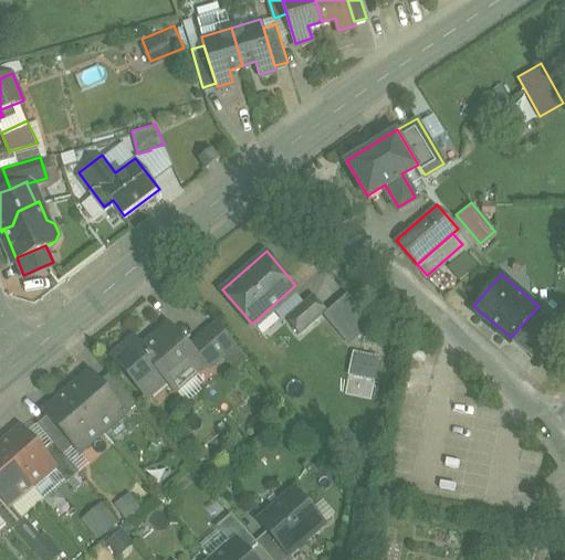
[(324,313),(347,340),(372,319),(347,292),(324,313)]
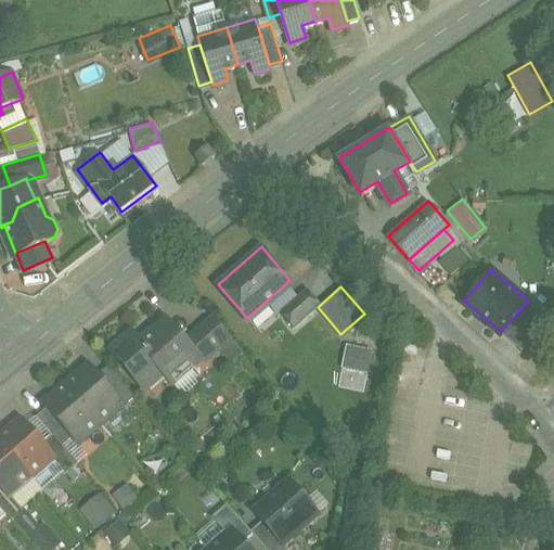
[(307,289),(282,310),(293,323),(318,302),(307,289)]
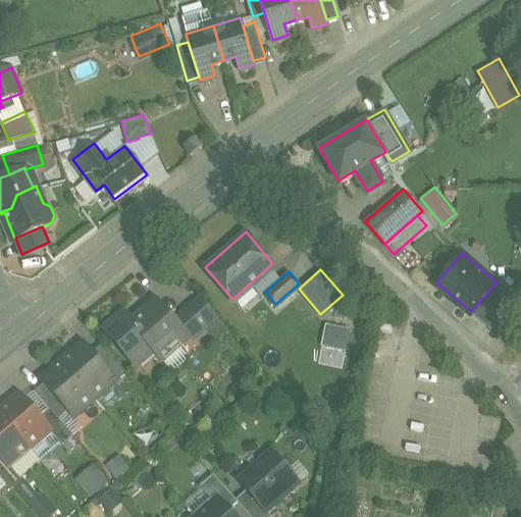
[(497,282),(471,311),(489,327),(515,299),(497,282)]
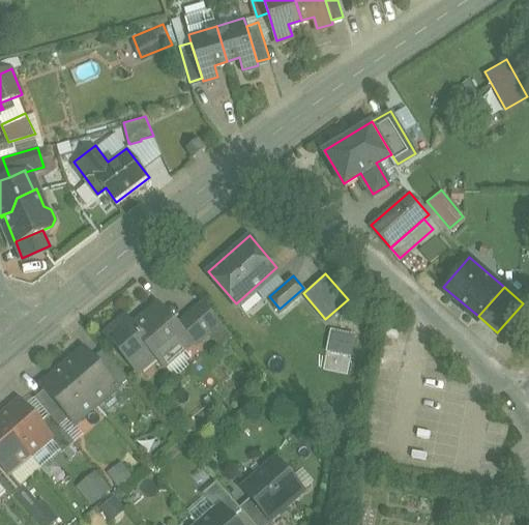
[(232,334),(202,299),(175,323),(188,339),(189,340),(196,332),(200,338),(208,330),(219,344),(232,334)]
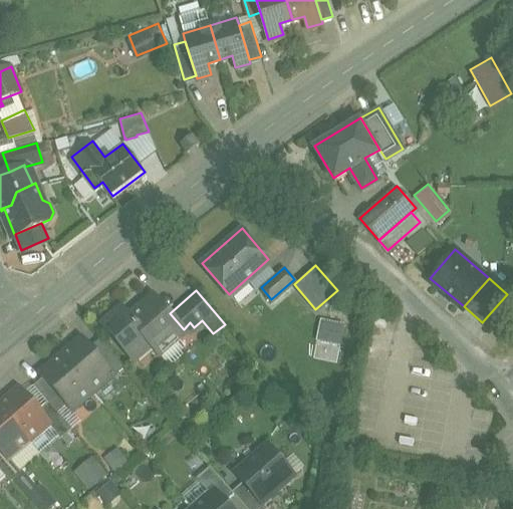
[(129,315),(120,306),(102,322),(133,356),(150,342),(158,351),(183,328),(170,313),(153,294),(129,315)]
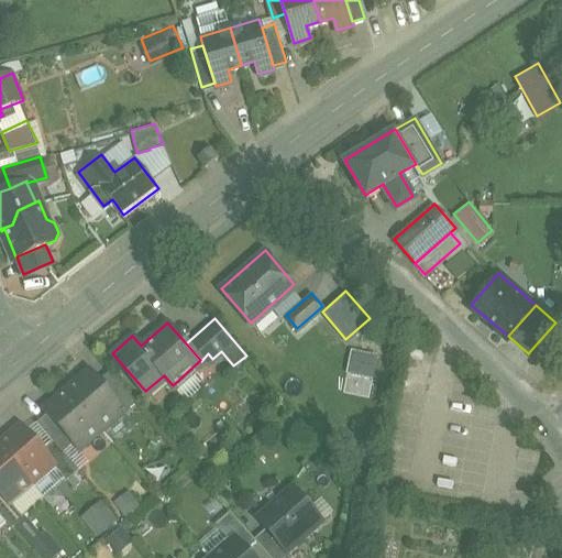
[(351,346),(345,369),(372,374),(376,351),(351,346)]
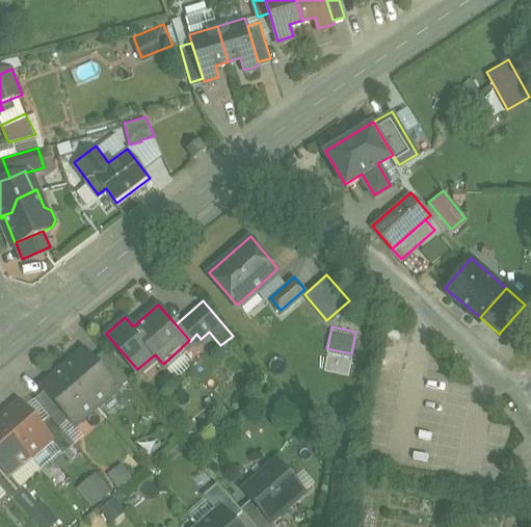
[(94,358),(84,347),(62,366),(96,403),(117,385),(106,371),(94,358)]
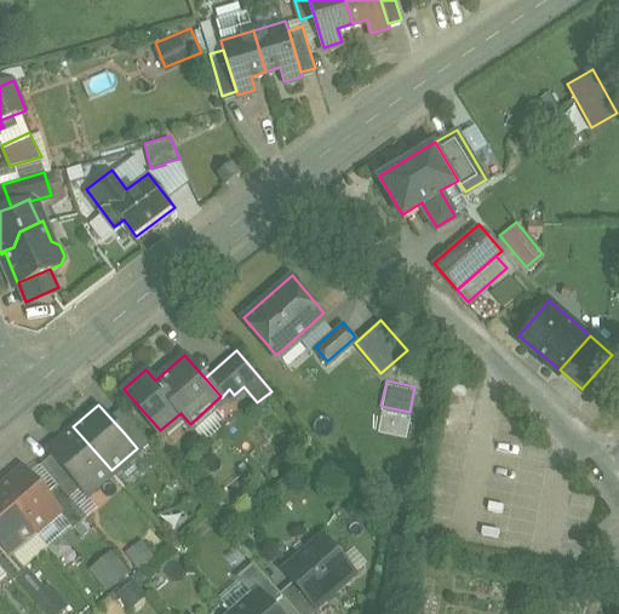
[(135,424),(120,407),(109,417),(124,432),(135,424)]
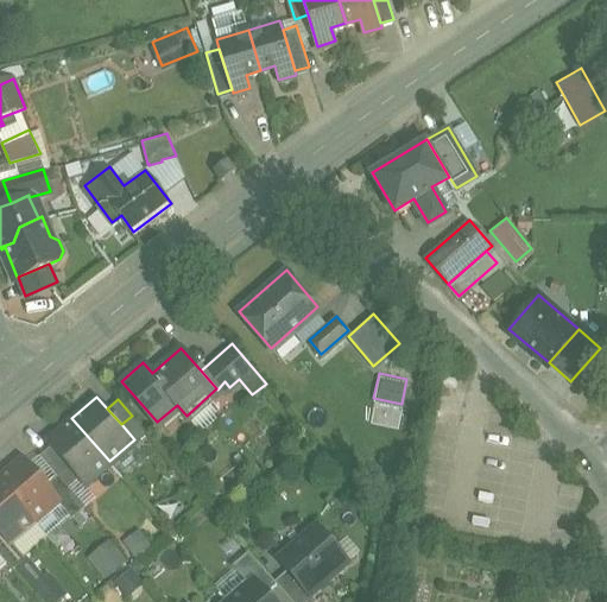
[(132,416),(121,424),(134,439),(145,430),(132,416)]
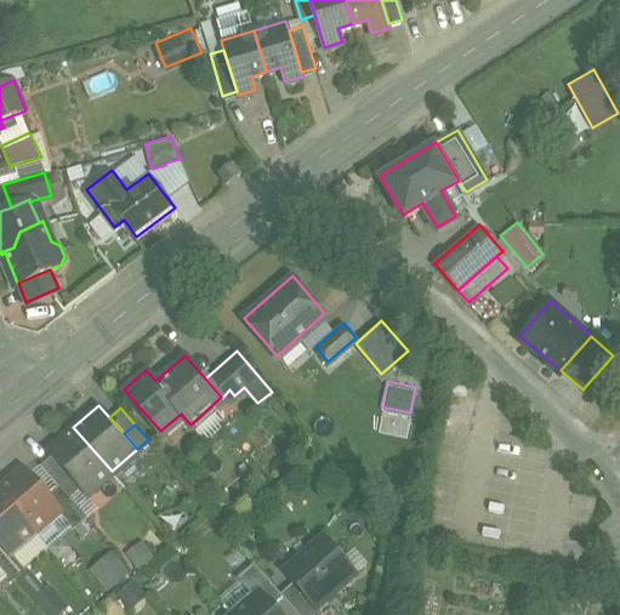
[(112,471),(73,427),(47,449),(80,487),(86,493),(112,471)]
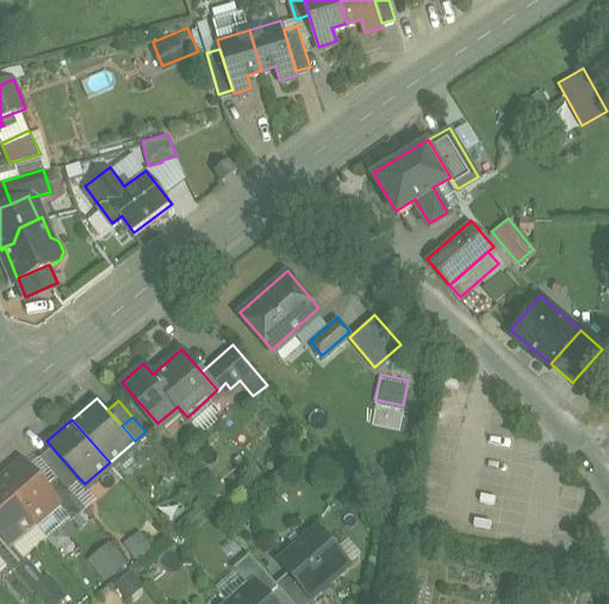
[(79,478),(50,444),(39,454),(56,474),(68,487),(79,478)]
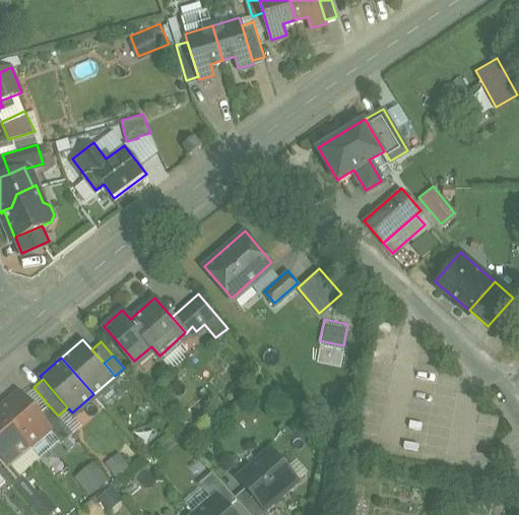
[(38,412),(18,390),(0,406),(0,410),(28,444),(49,427),(50,426),(38,412)]
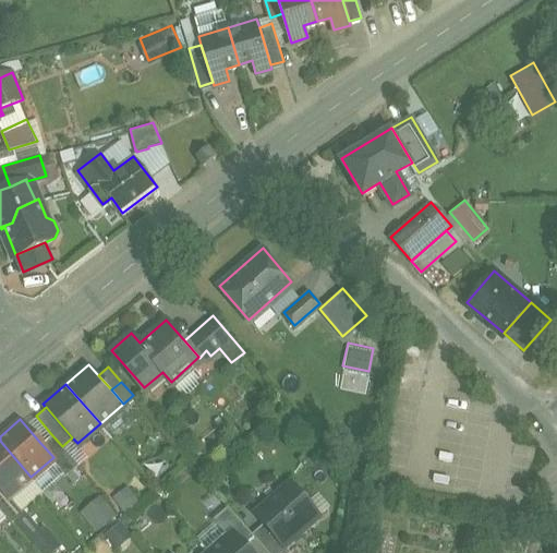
[(62,446),(51,434),(40,443),(53,457),(52,458),(65,473),(77,464),(62,446)]
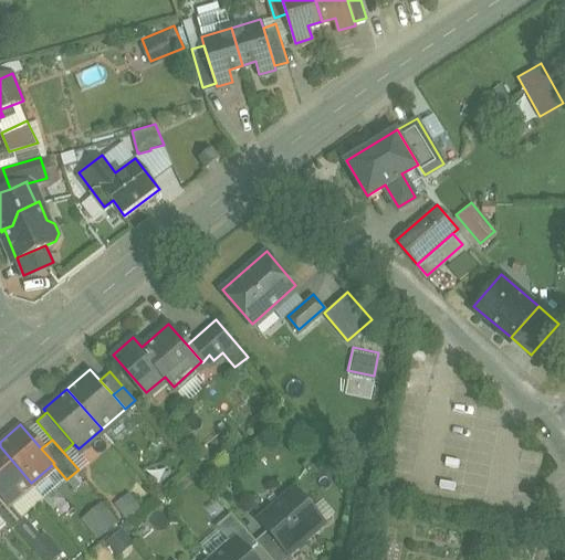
[(31,483),(0,446),(0,492),(9,502),(31,483)]
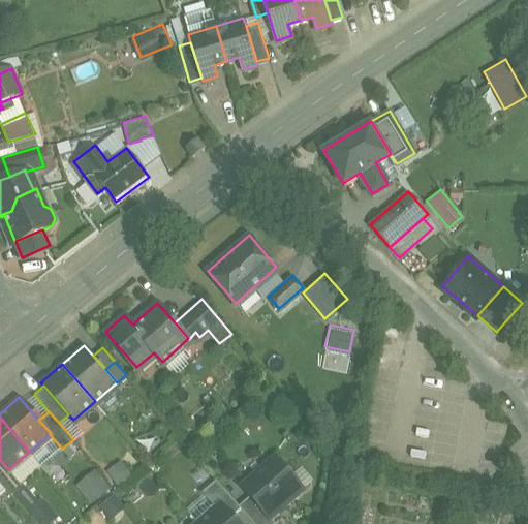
[(52,454),(39,464),(49,475),(61,465),(52,454)]
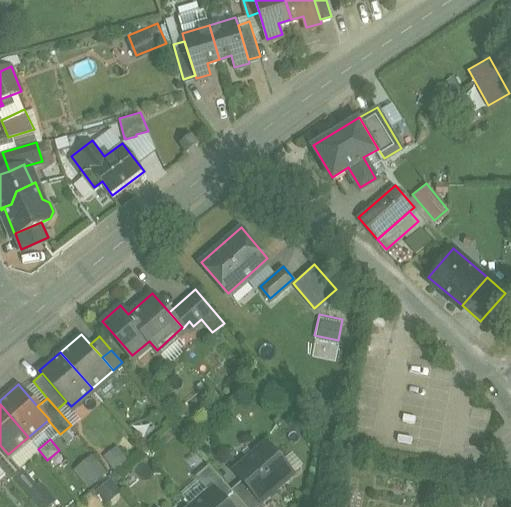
[(266,441),(234,469),(241,478),(260,499),(261,498),(292,471),(266,441)]
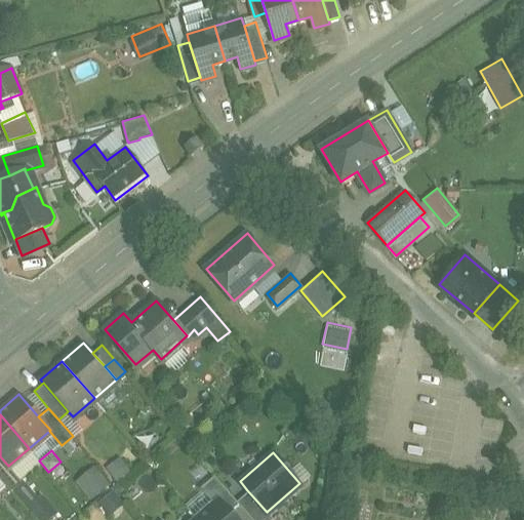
[(120,454),(106,466),(118,480),(131,469),(120,454)]
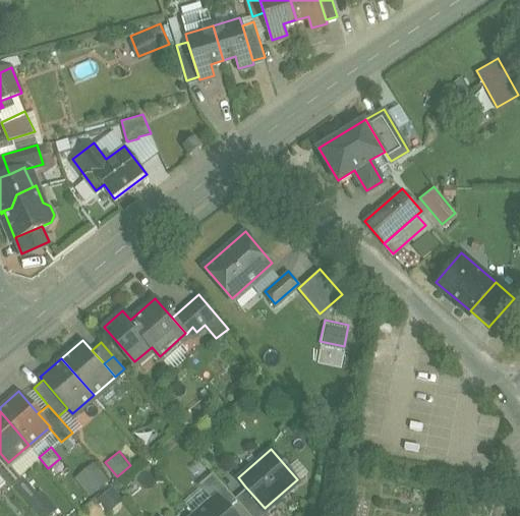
[(8,462),(0,453),(0,473),(10,485),(13,483),(21,476),(8,462)]
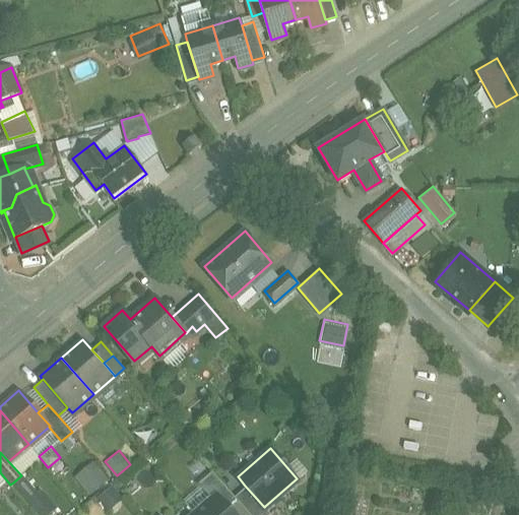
[(92,461),(75,474),(89,492),(107,478),(92,461)]
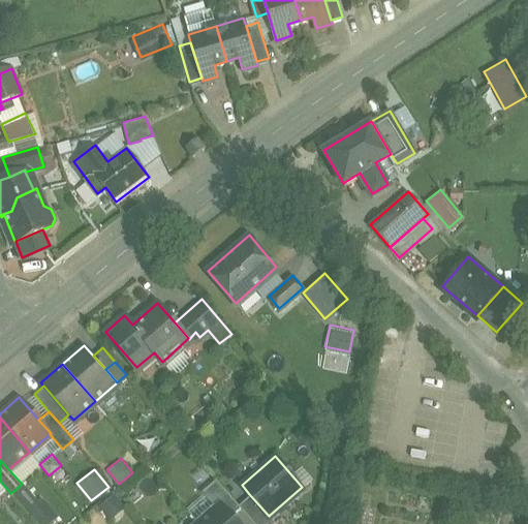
[(238,503),(216,478),(202,490),(216,505),(220,502),(230,515),(240,505),(238,503)]
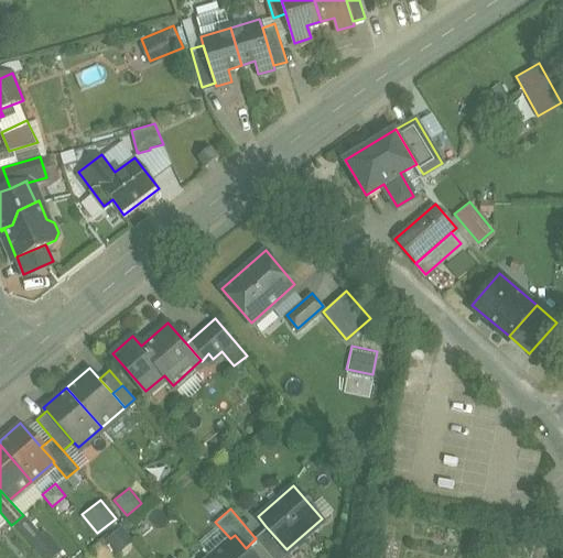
[(23,515),(14,523),(44,557),(46,557),(62,546),(45,527),(41,532),(24,513),(23,515)]
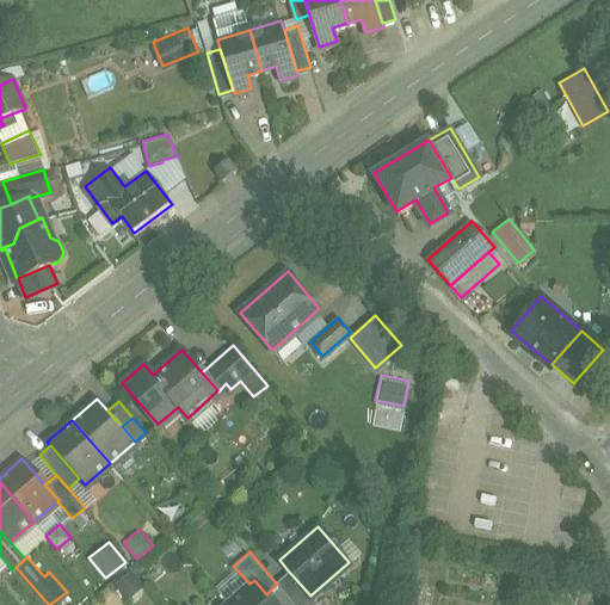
[(131,569),(116,581),(129,597),(145,585),(131,569)]
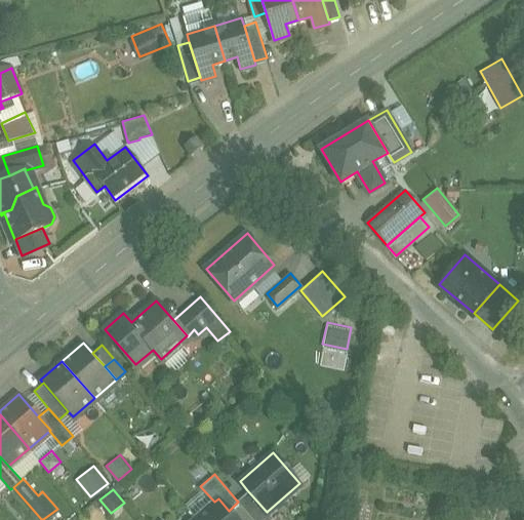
[(267,512),(247,490),(236,500),(238,502),(253,519),(269,519),(273,517),(268,511),(267,512)]
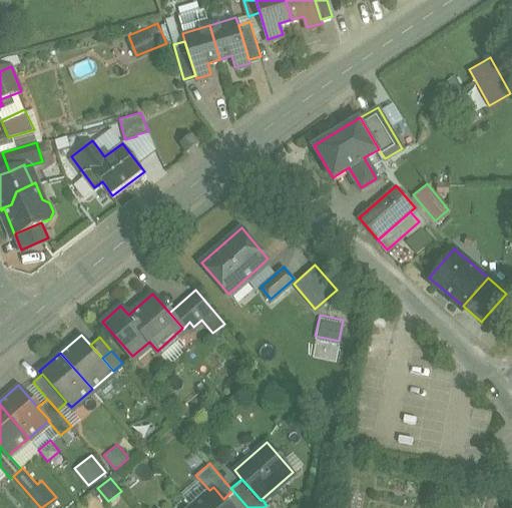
[(188,507),(230,507),(223,499),(213,487),(209,490),(188,507)]
